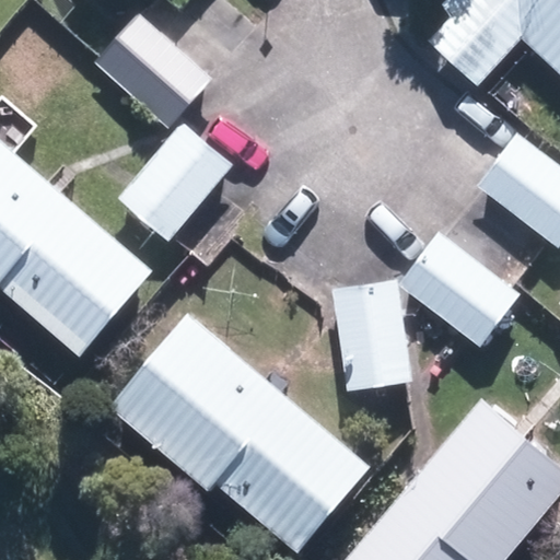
[(559,0),(466,0),(426,46),(480,94),(526,44),(559,73),(559,0)]
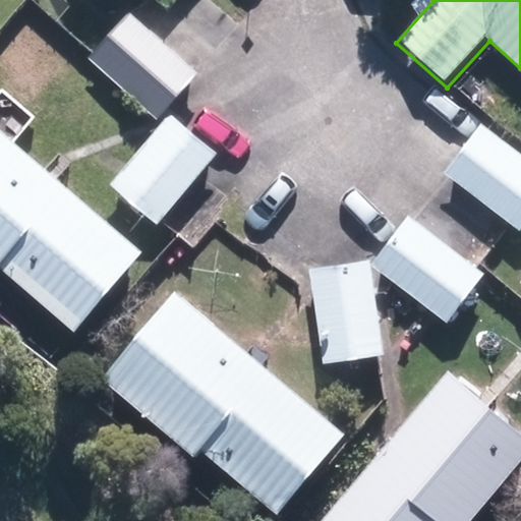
[(203,75),(131,13),(89,61),(160,123),(203,75)]
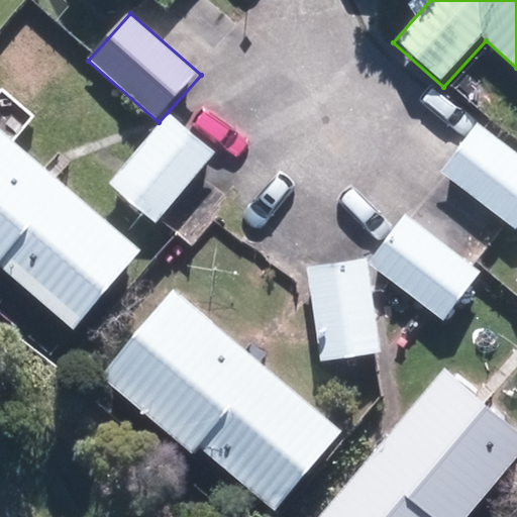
[(222,152),(171,115),(117,189),(169,225),(222,152)]
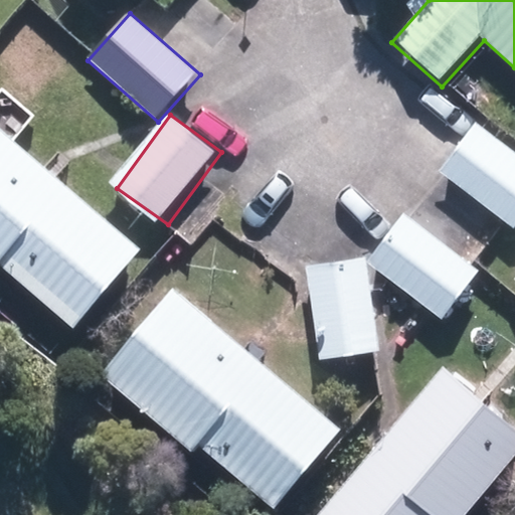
[(514,151),(477,123),(441,172),(514,226),(514,151)]
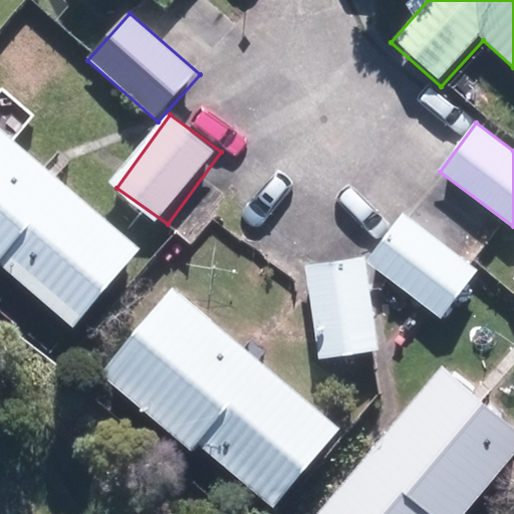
[(146,250),(0,126),(0,271),(74,334),(146,250)]
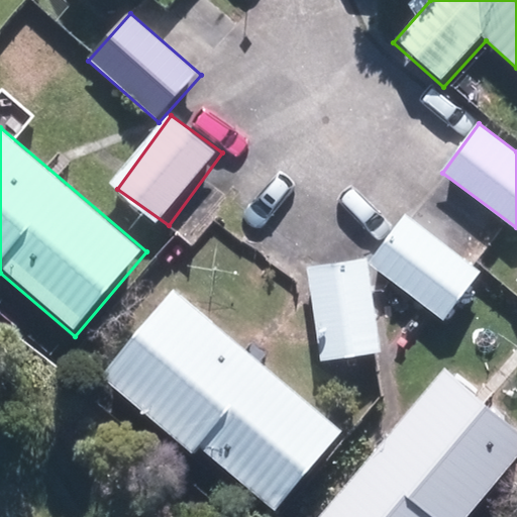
[(483,272),(407,214),(370,263),(445,320),(483,272)]
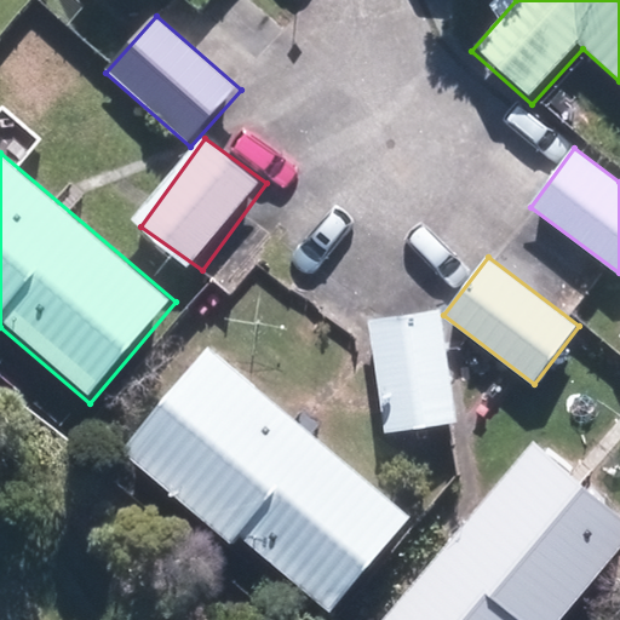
[(441,308),(368,320),(388,435),(460,423),(441,308)]
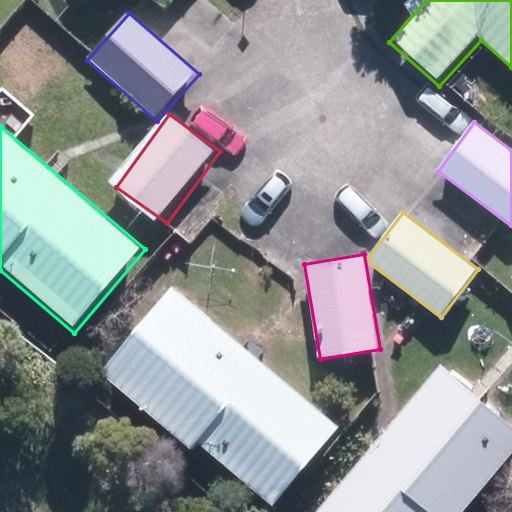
[(266,511),(339,426),(175,288),(102,374),(266,511)]
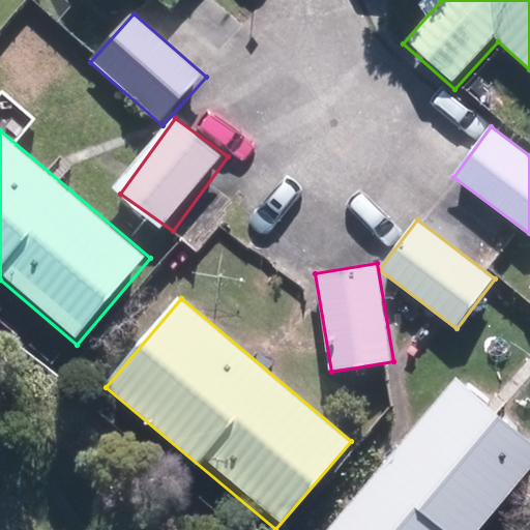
[(480,529),(529,472),(529,438),(460,379),(329,529),(480,529)]
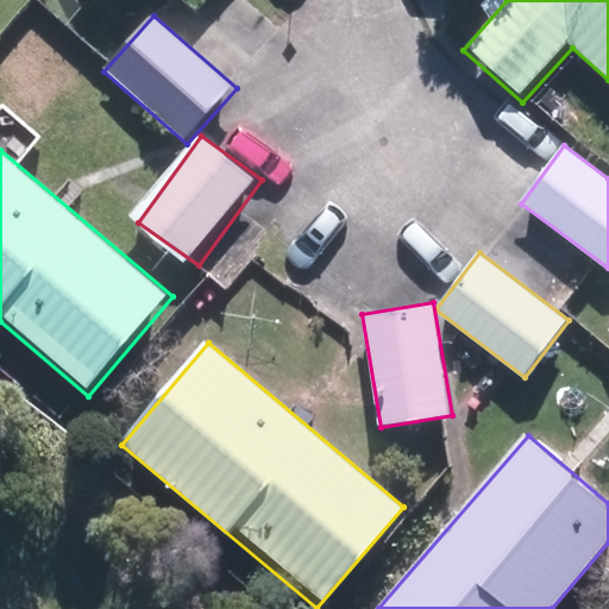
All buildings are outlined.
